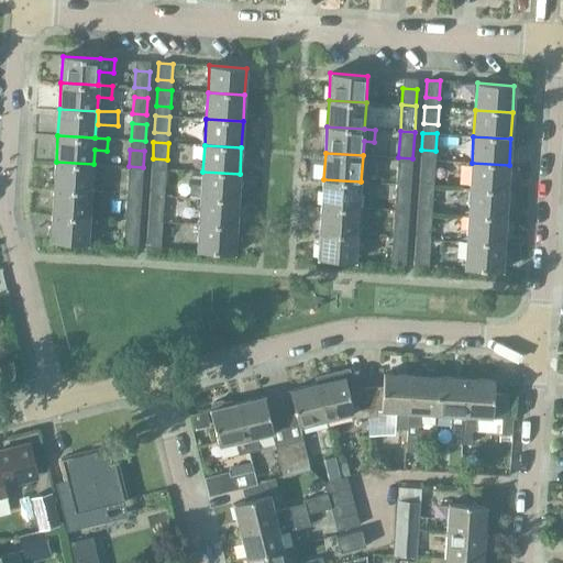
[(421,159),(420,176),(434,177),(435,159),(421,159)]
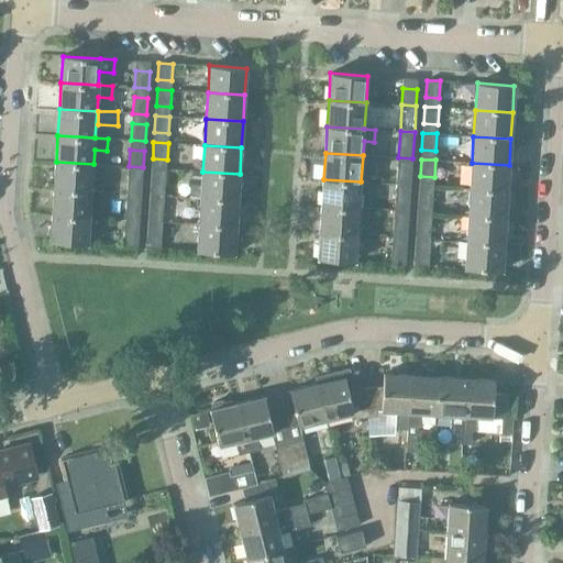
[(56,162),(54,188),(91,190),(94,164),(56,162)]
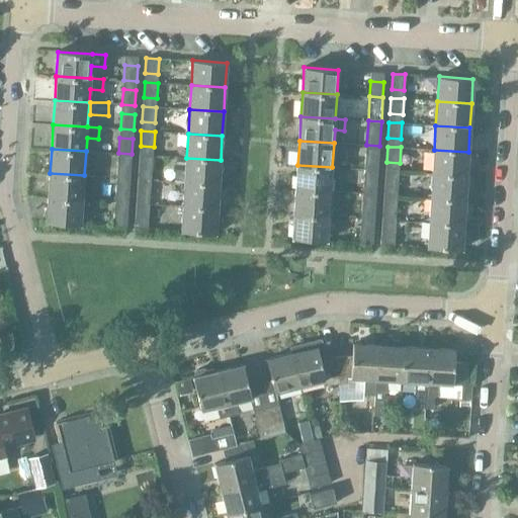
[(434,150),(432,174),(466,176),(468,152),(434,150)]
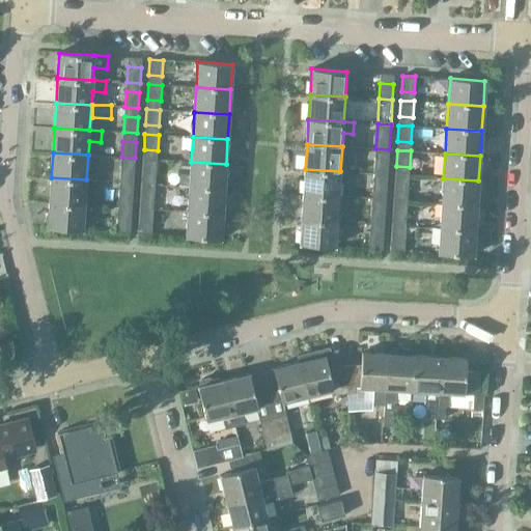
[(375,158),(374,173),(387,174),(388,159),(375,158)]
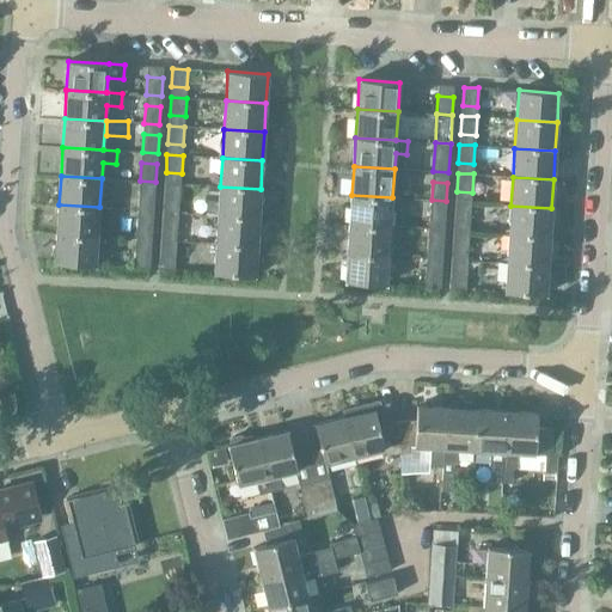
[(165,183),(163,212),(179,213),(181,184),(165,183)]
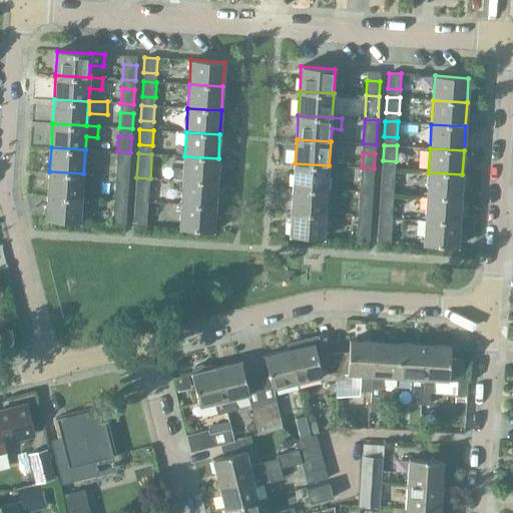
[(184,156),(183,180),(216,182),(218,158),(184,156)]
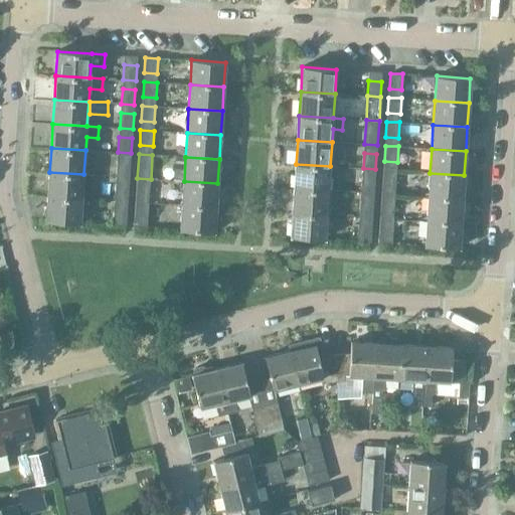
[(118,161),(117,176),(130,177),(131,162),(118,161)]
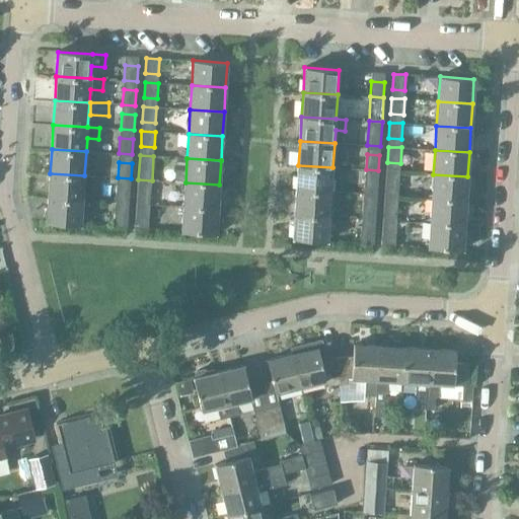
[(298,165),(297,190),(331,192),(332,177),(339,178),(340,168),(332,167),(298,165)]
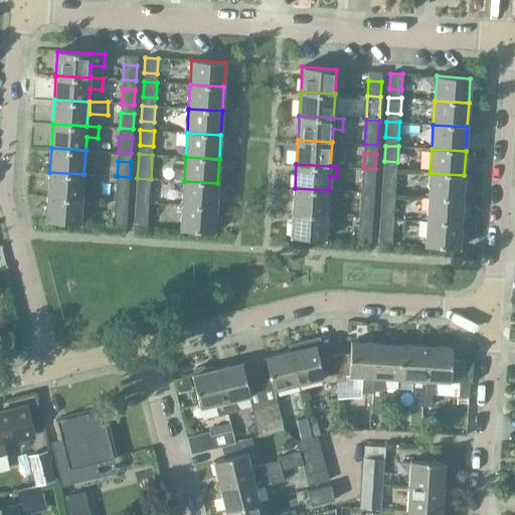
[(363,168),(361,192),(374,193),(375,169),(363,168)]
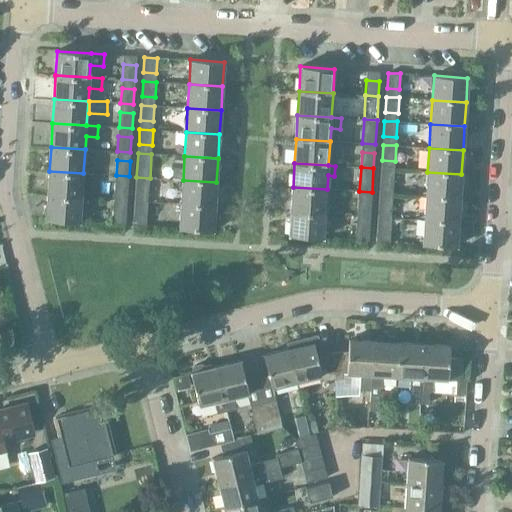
[(381,169),(380,184),(393,185),(394,169),(381,169)]
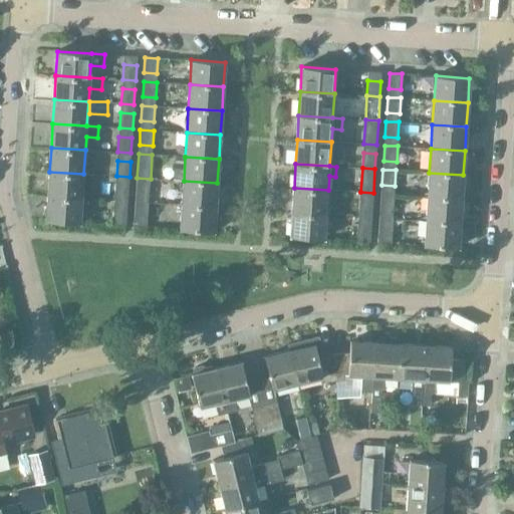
[(49,172),(47,196),(93,199),(95,175),(83,175),(83,174),(49,172)]
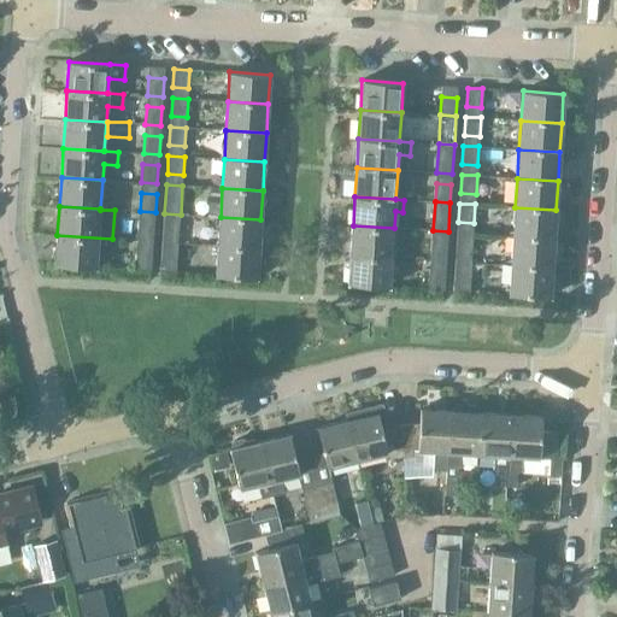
[(515,207),(513,236),(554,239),(556,210),(515,207)]
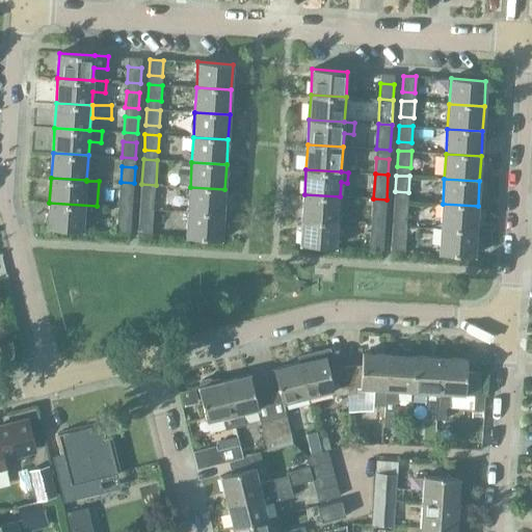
[(141,184),(140,200),(155,201),(156,185),(141,184)]
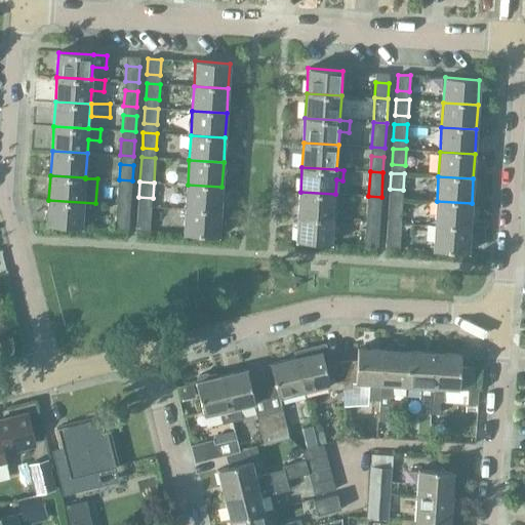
[(188,185),(186,209),(220,211),(221,187),(188,185)]
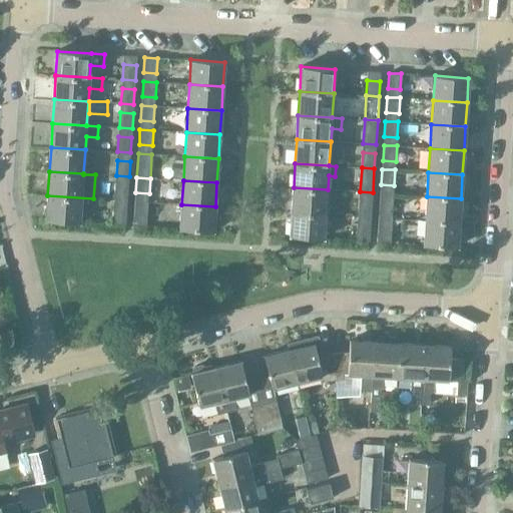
[(115,184),(114,199),(127,200),(128,185),(115,184)]
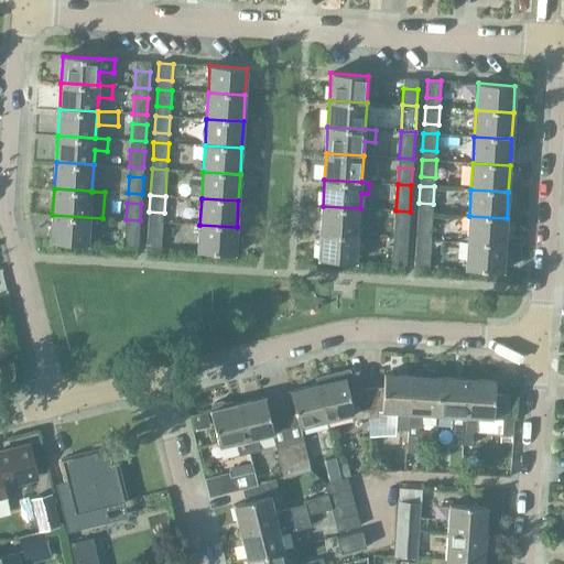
[(323,206),(321,232),(358,235),(360,208),(323,206)]
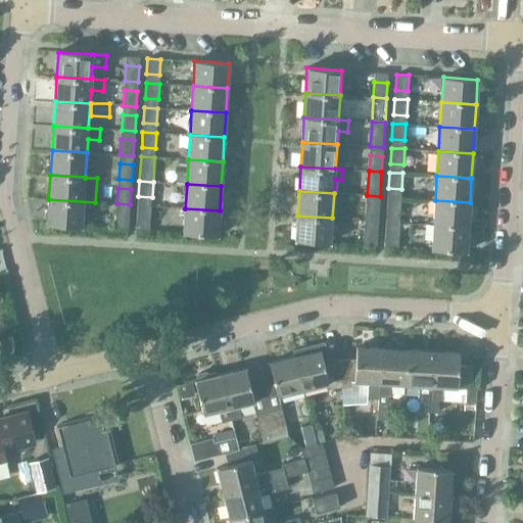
[(388,197),(387,212),(400,214),(401,197),(388,197)]
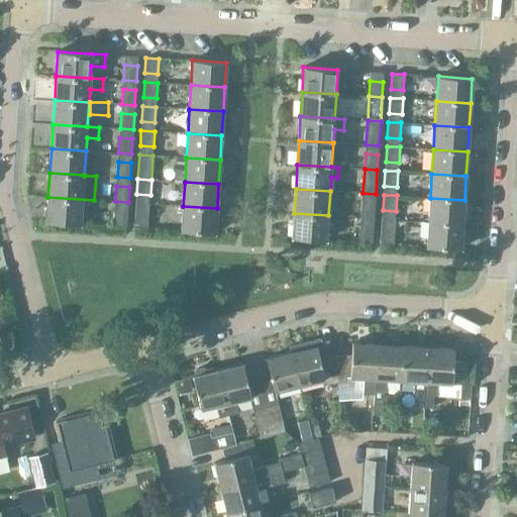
[(47,197),(46,222),(81,224),(82,211),(93,211),(94,200),(47,197)]
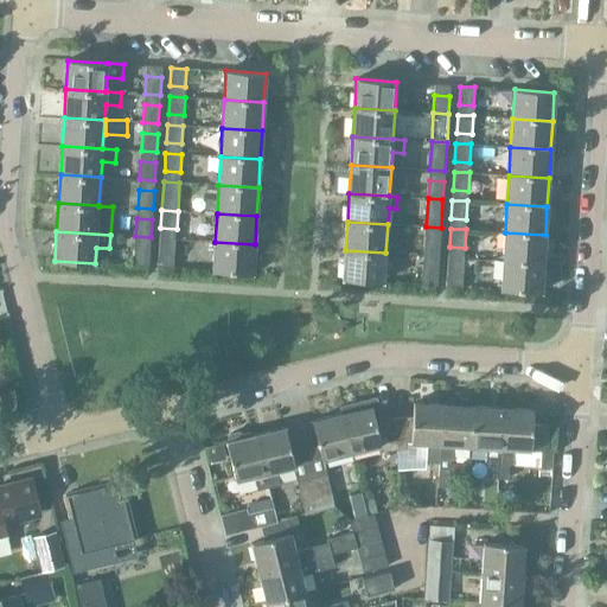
[(505,232),(503,261),(543,263),(545,235),(505,232)]
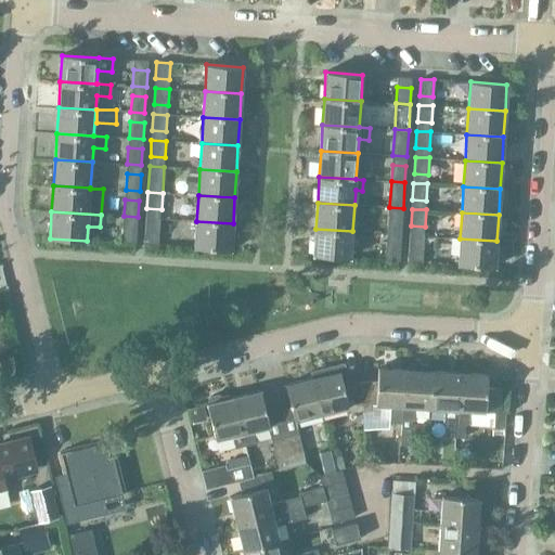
[(388,217),(387,233),(401,234),(402,218),(388,217)]
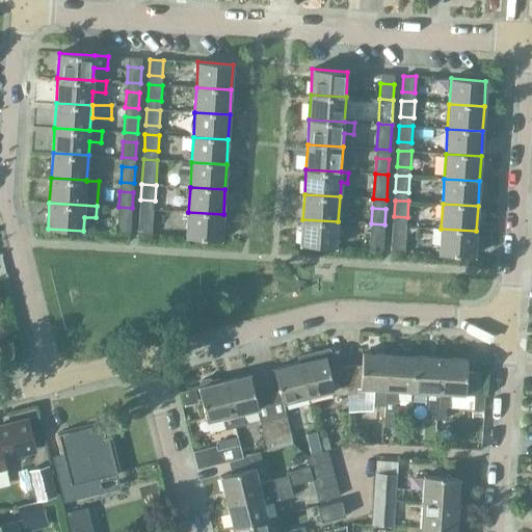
[(140,209),(139,224),(153,225),(154,210),(140,209)]
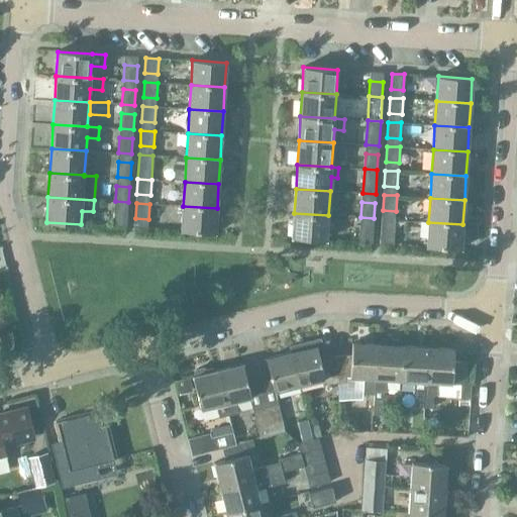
[(183,206),(182,230),(191,231),(215,232),(217,208),(183,206)]
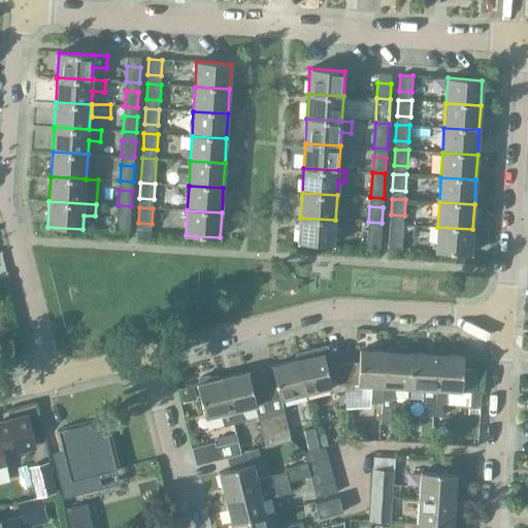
[(117,215),(116,230),(130,231),(131,216),(117,215)]
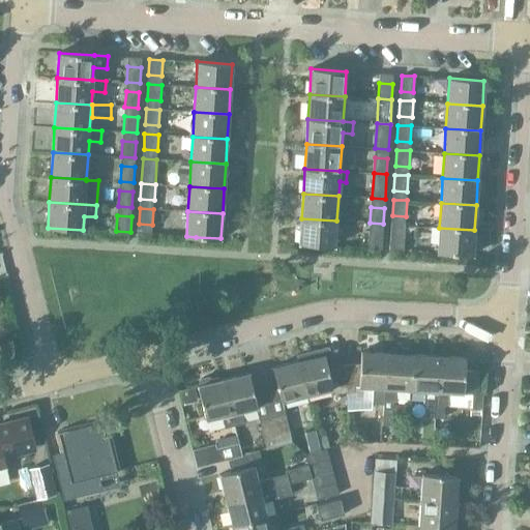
[(301,218),(299,243),(310,244),(335,245),(336,221),(301,218)]
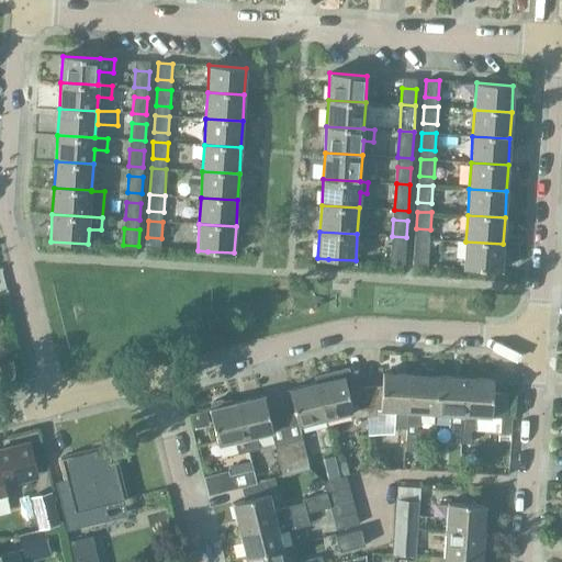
[(415,238),(414,255),(428,256),(429,238),(415,238)]
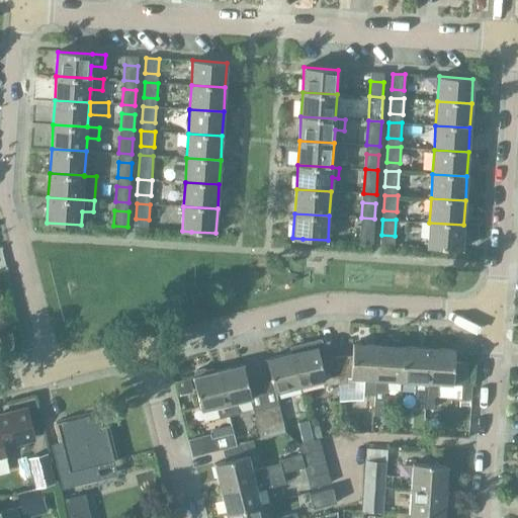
[(429,223),(428,247),(437,248),(462,249),(463,225),(429,223)]
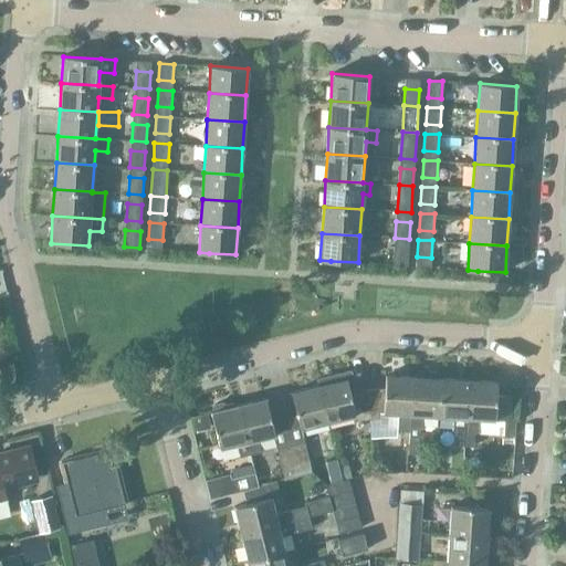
[(395,248),(394,264),(408,265),(409,249),(395,248)]
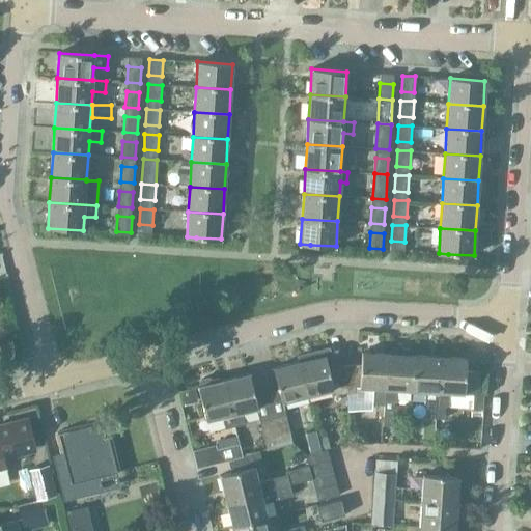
[(308,359),(299,362),(308,397),(333,391),(334,395),(347,394),(344,366),(334,366),(329,347),(307,354),(308,359)]
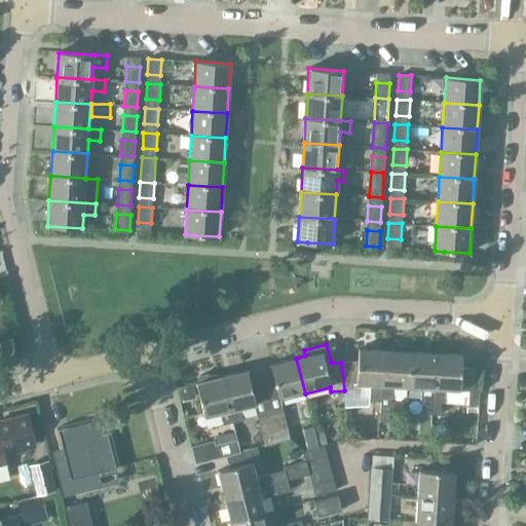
[(359,361),(341,363),(344,390),(357,389),(357,383),(371,384),(370,401),(373,401),(381,401),(381,399),(384,350),(359,348),(359,361)]
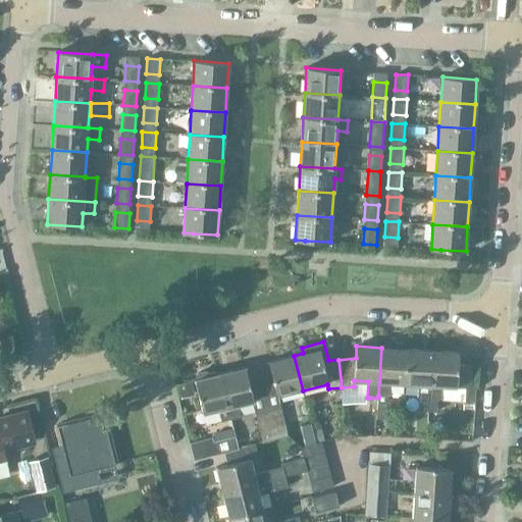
[(381,348),(378,396),(387,396),(389,396),(390,382),(405,383),(407,349),(381,348)]
